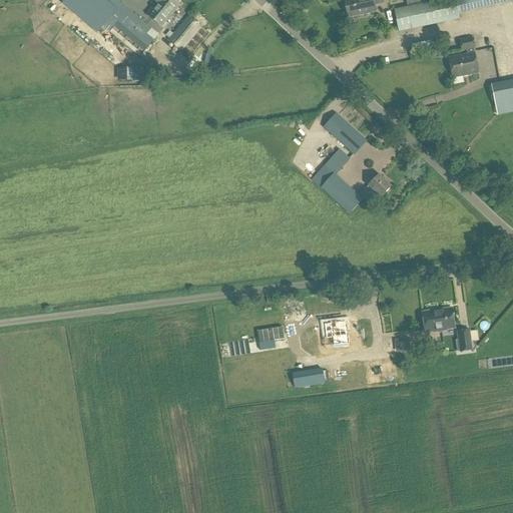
[(71,0),(140,57),(159,35),(116,0),(93,0),(92,0),(71,0)]
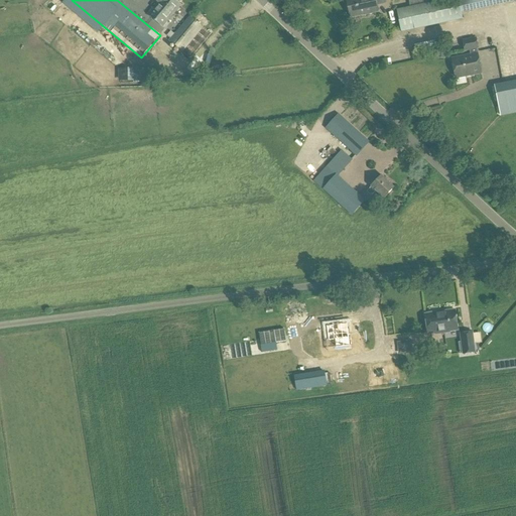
[(159,0),(147,14),(163,27),(181,6),(174,0),(159,0)]
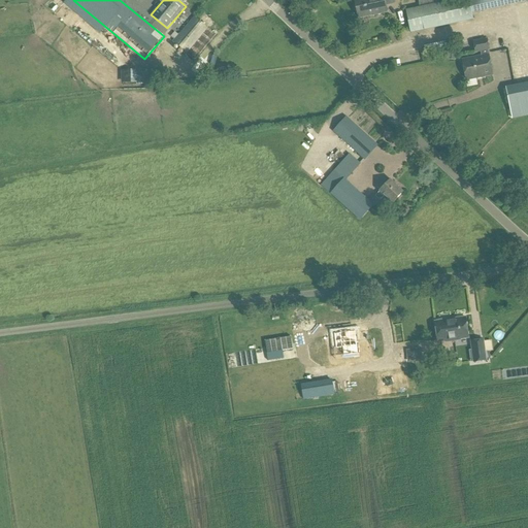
[(393,0),(355,0),(359,18),(387,11),(386,4),(394,2),(393,0)]
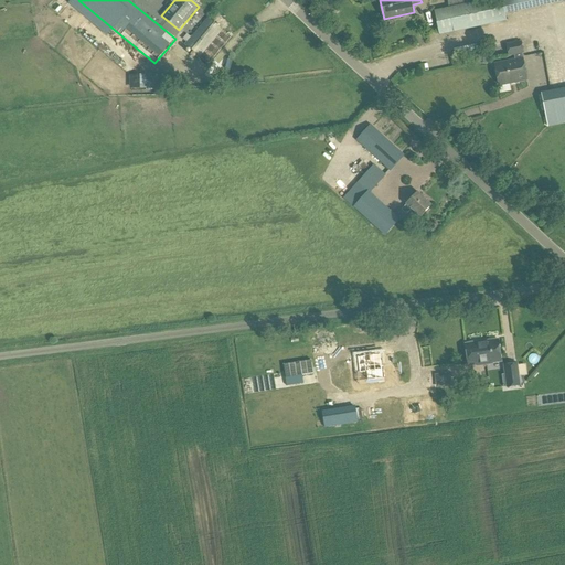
[(502,0),(482,0),(435,10),(440,35),(507,21),(505,14),(502,0)]
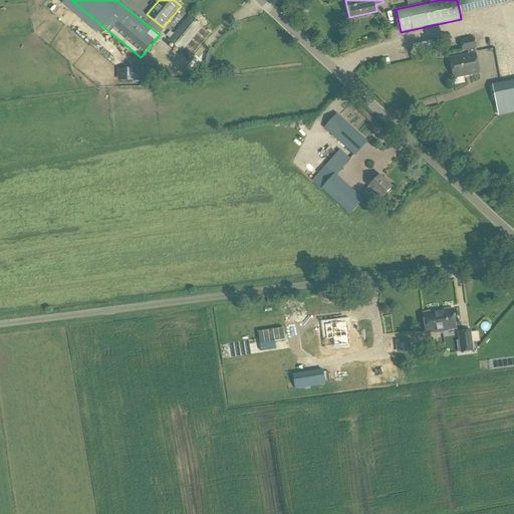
[(513,0),(457,0),(460,13),(513,0)]
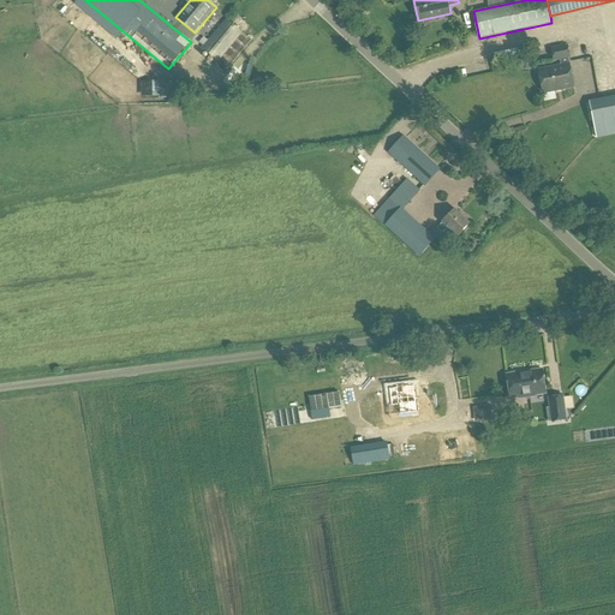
[(207,24),(196,35),(206,43),(201,48),(218,63),(232,46),(243,33),(227,19),(215,31),(207,24)]
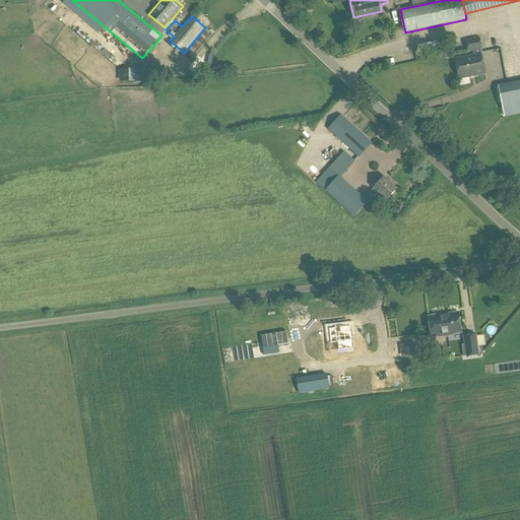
[(478,39),(465,41),(468,51),(472,50),(473,55),(480,54),(479,49),(480,49),(478,39)]
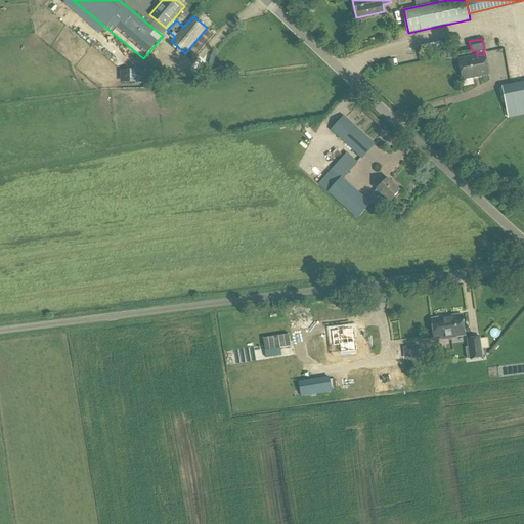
[(445,49),(444,57),(452,58),(452,50),(445,49)]
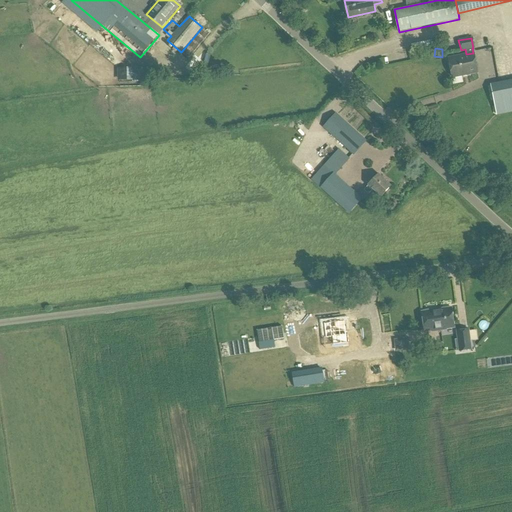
[(474,53),(448,58),(452,78),(478,72),(474,53)]
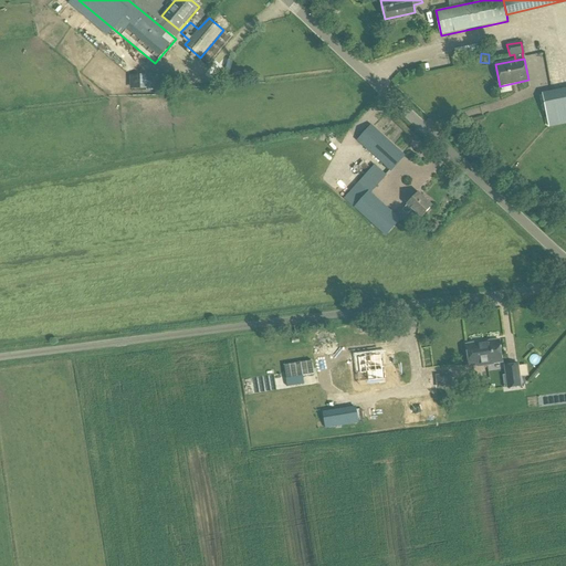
[(556,91),(543,93),(549,126),(563,123),(556,91)]
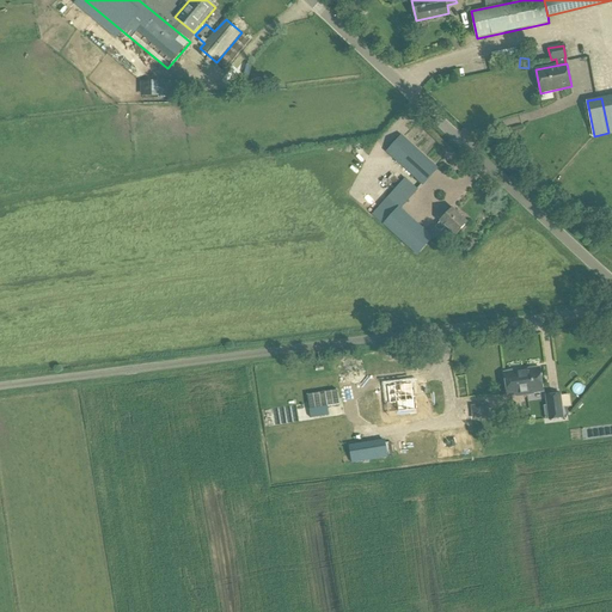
[(403,134),(386,152),(423,185),(439,167),(403,134)]
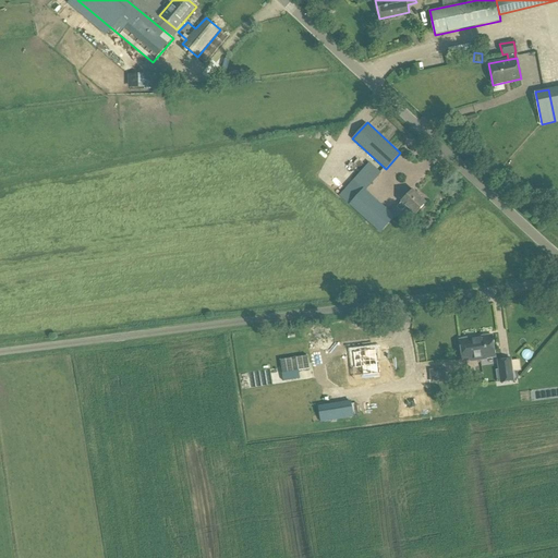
[(366,191),(351,207),(380,233),(395,217),(396,216),(390,213),(366,191)]
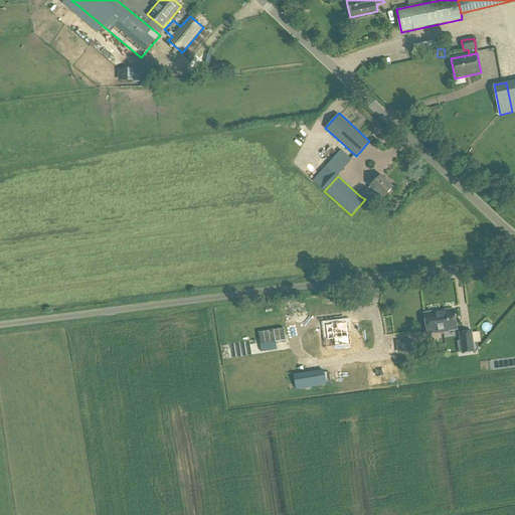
[(381,176),(371,186),(376,190),(380,195),(382,198),(393,187),(381,176)]
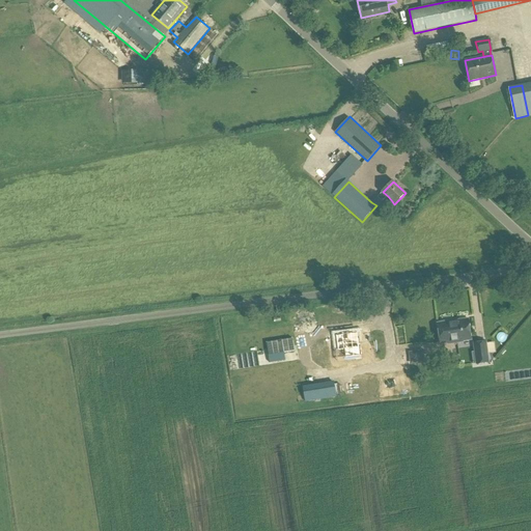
[(440,324),(437,324),(440,344),(447,343),(448,344),(463,342),(463,341),(471,340),(468,319),(465,319),(464,318),(459,318),(458,320),(446,323),(445,320),(441,322),(440,324)]
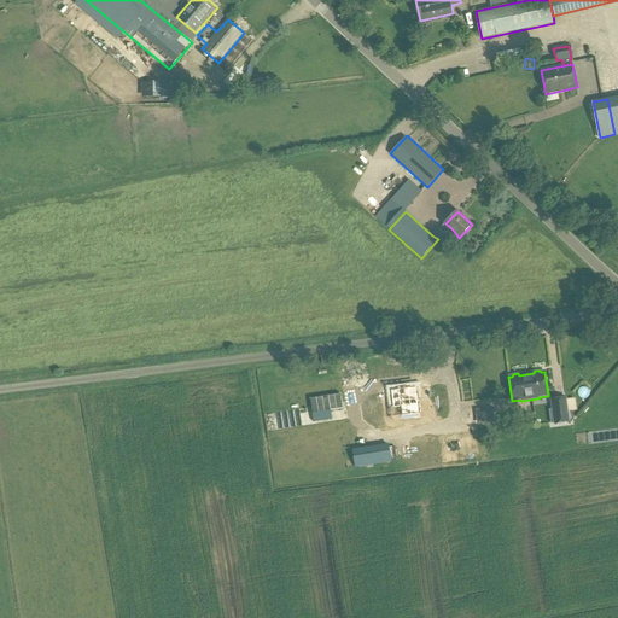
[(285,396),(318,388),(315,378),(283,386),(285,396)]
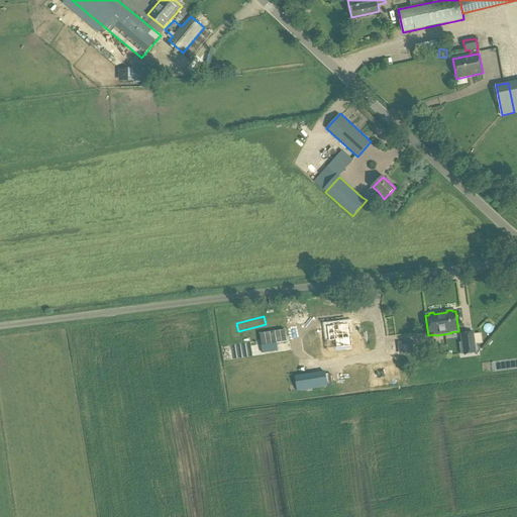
[(347,337),(346,324),(325,327),(327,341),(333,340),(334,349),(351,347),(349,337),(347,337)]
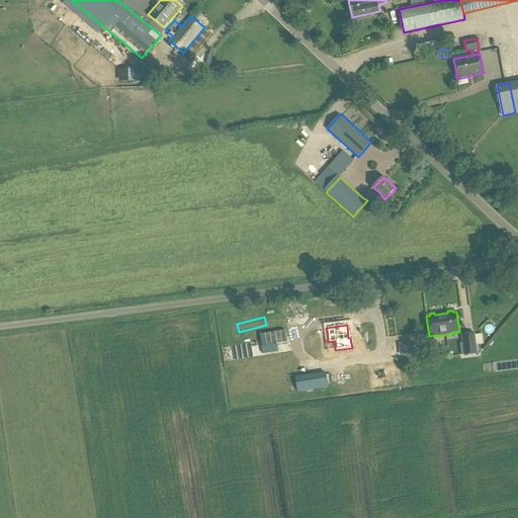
[(284,329),(259,333),(261,345),(286,341),(284,329)]
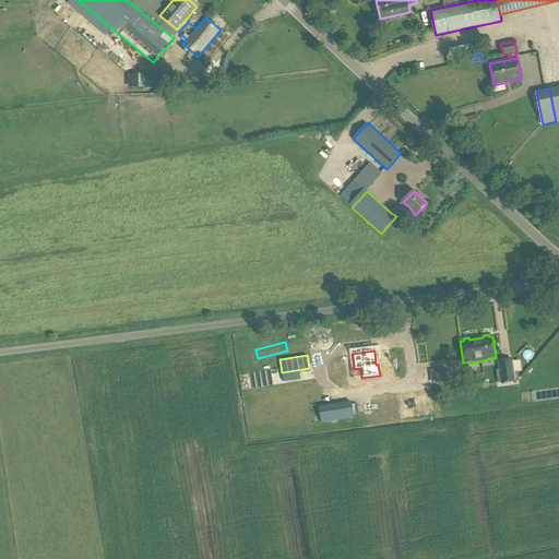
[(511,359),(499,361),(500,371),(502,383),(514,381),(511,359)]
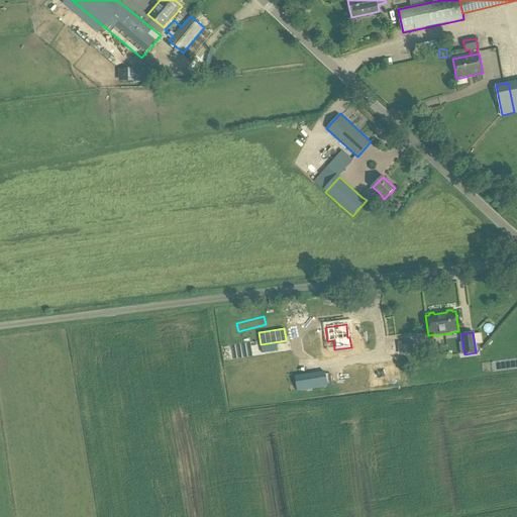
[(324,371),(296,376),(295,376),(297,390),(327,385),(324,371)]
